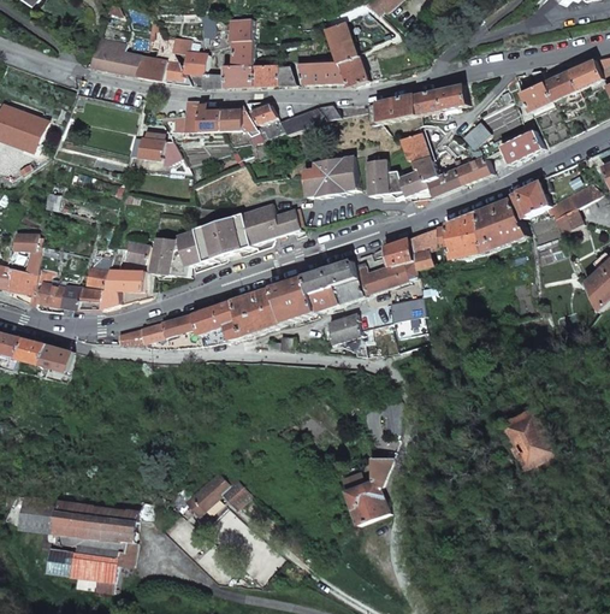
[(248,57),(247,16),(226,16),(226,23),(218,23),(218,33),(226,33),(227,43),(227,63),(248,62),(248,57)]
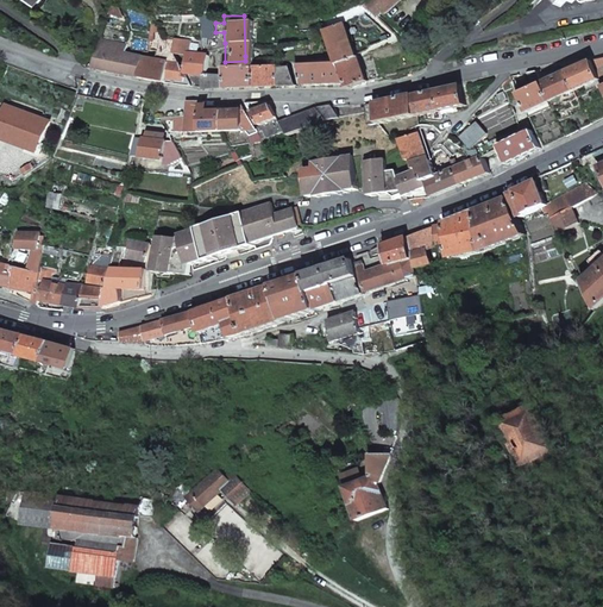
[(345,87),(365,77),(343,20),(320,26),(334,61),(343,81),(345,87)]
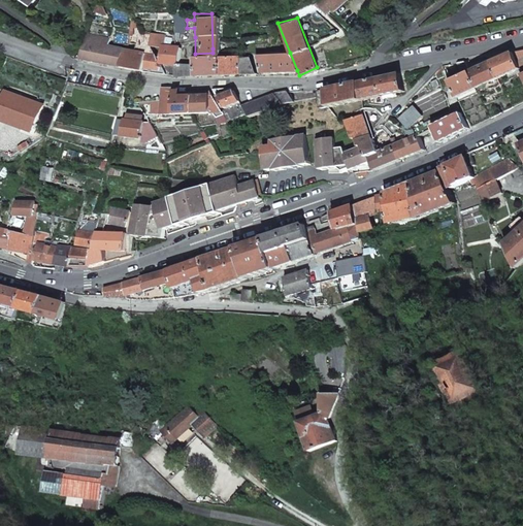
[(180,33),(180,22),(169,22),(170,34),(180,33)]
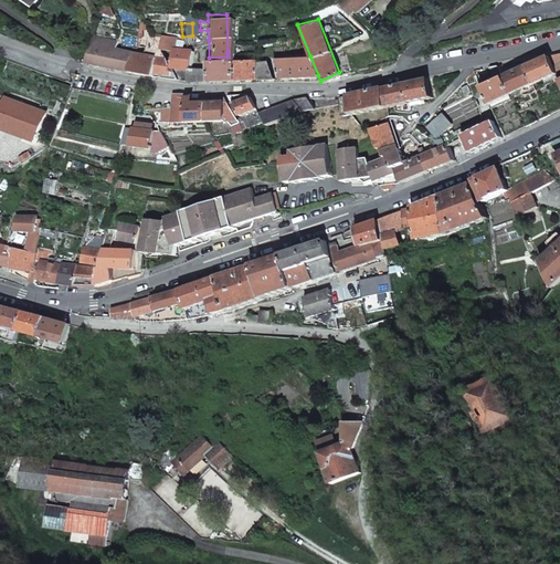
[(157,48),(170,48),(171,35),(158,33),(157,48)]
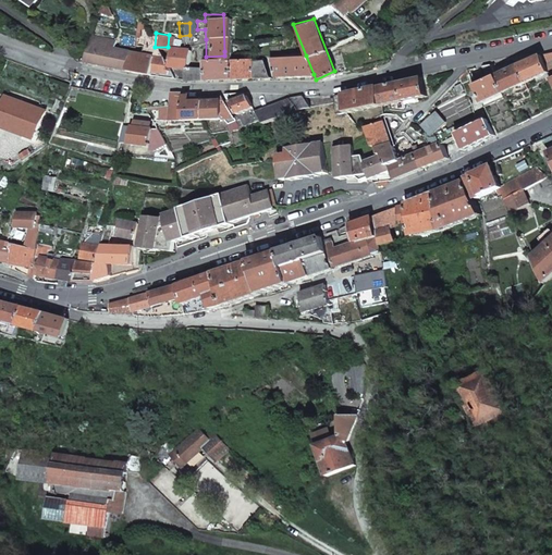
[(85,41),(81,60),(101,64),(122,69),(126,50),(85,41)]
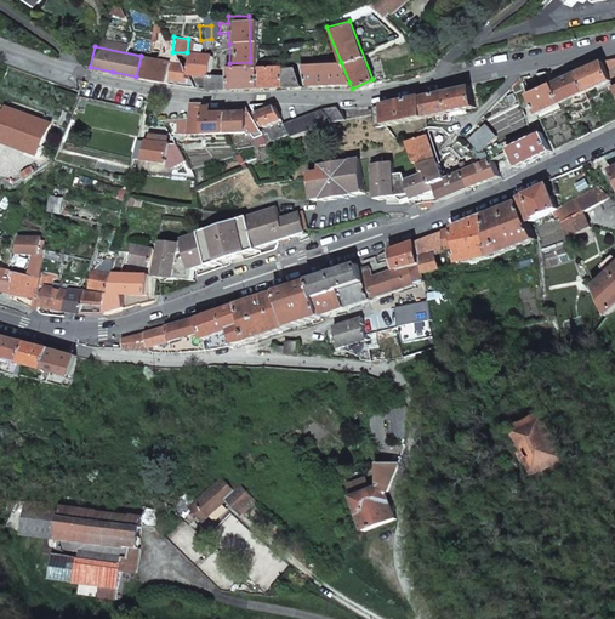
[(141,56),(136,77),(177,83),(192,85),(183,72),(172,52),(153,49),(151,58),(141,56)]
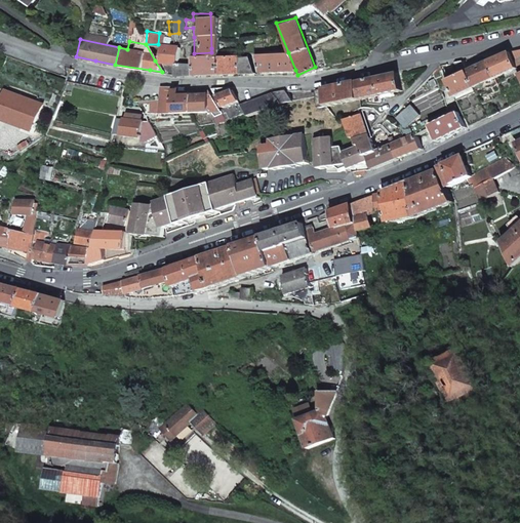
[(155,61),(162,72),(168,73),(169,61),(173,62),(174,45),(169,45),(158,44),(155,61)]
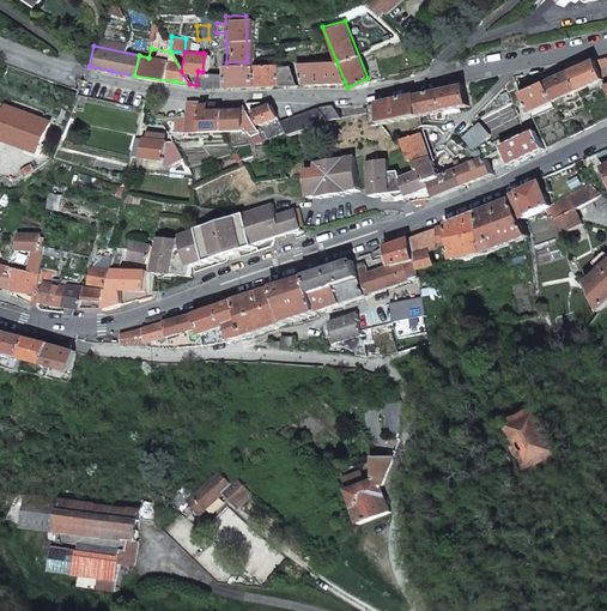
[(606,55),(590,59),(598,78),(606,73),(606,55)]
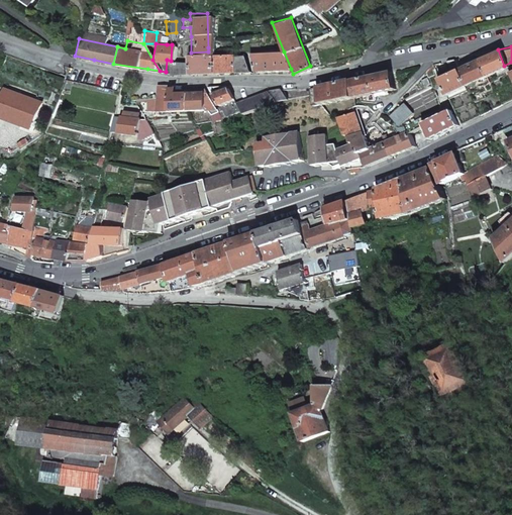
[(476,60),(484,77),(505,68),(504,66),(498,49),(476,60)]
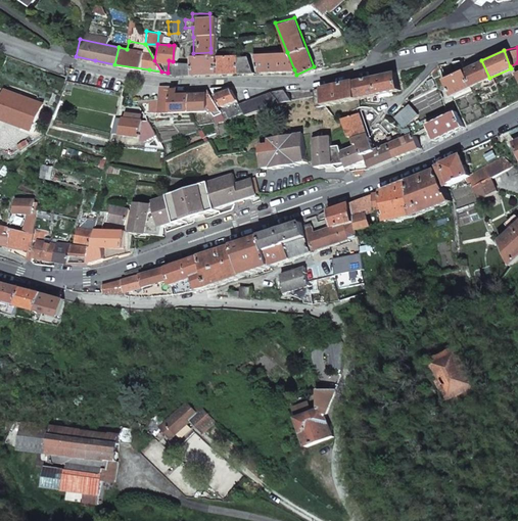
[(185,53),(187,73),(212,72),(210,52),(193,53),(185,53)]
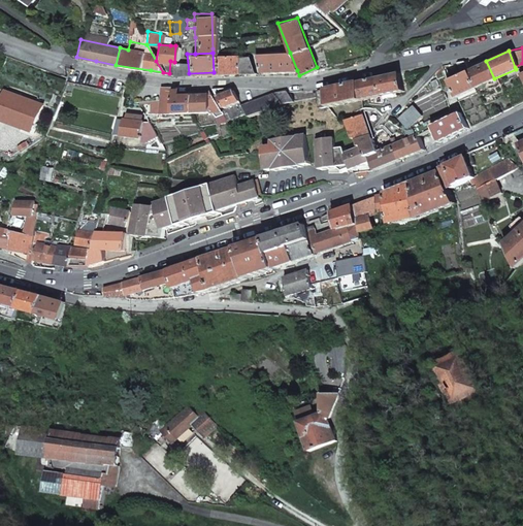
[(270,71),(297,70),(290,53),(258,54),(256,54),(258,71),(270,71)]
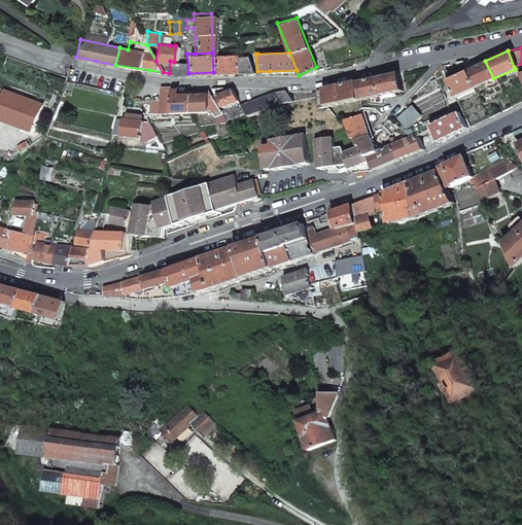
[(246,55),(236,55),(236,71),(250,71),(246,55)]
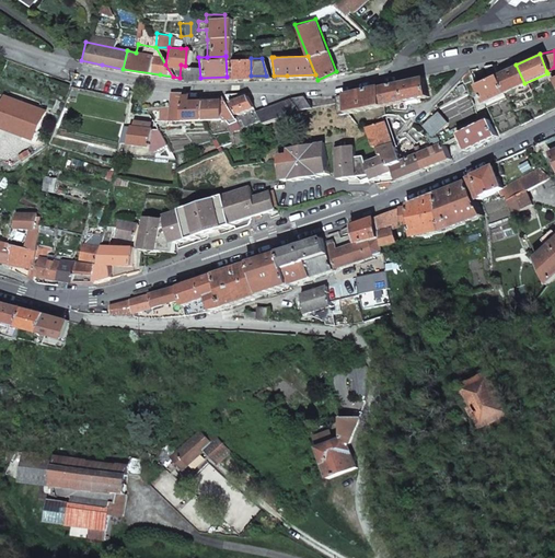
[(482,65),(487,78),(495,74),(489,64),(482,65)]
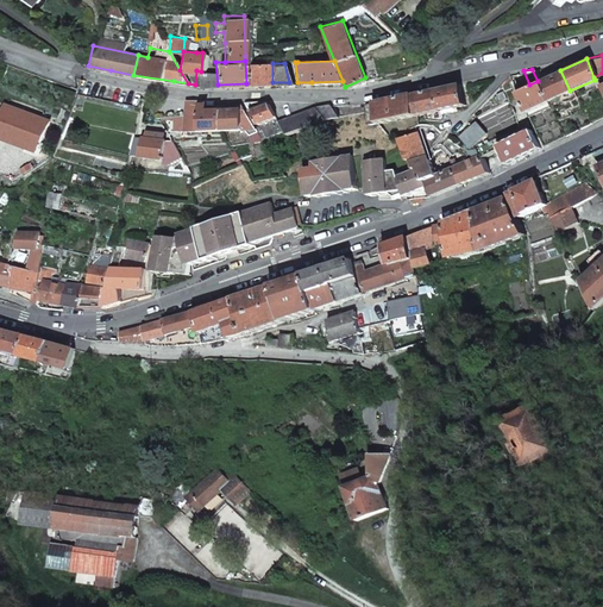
[(196,70),(195,85),(214,85),(213,72),(201,72),(196,70)]
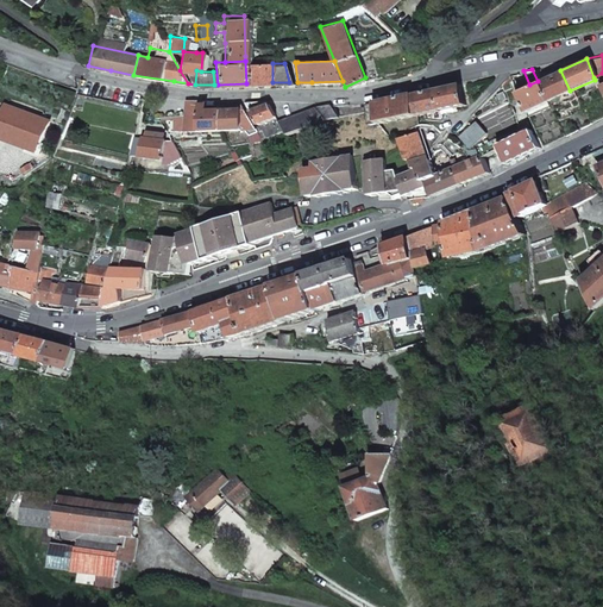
[(538,81),(546,101),(570,91),(560,70),(538,81)]
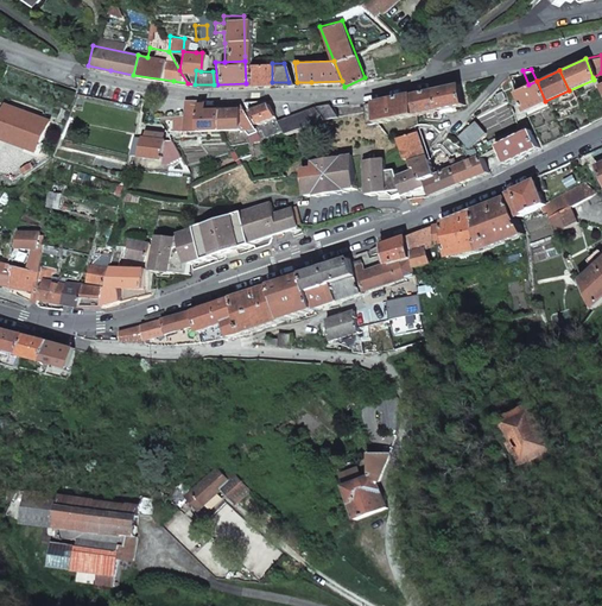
[(513,92),(524,115),(547,105),(545,101),(537,81),(528,84),(513,92)]
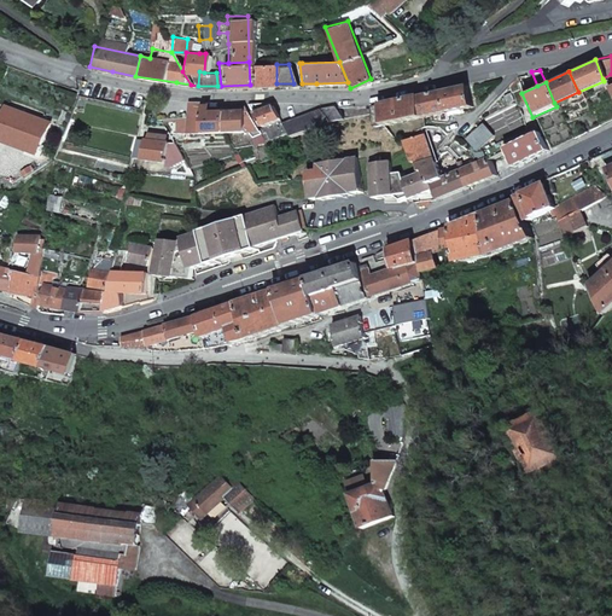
[(417,94),(423,114),(468,105),(464,85),(417,94)]
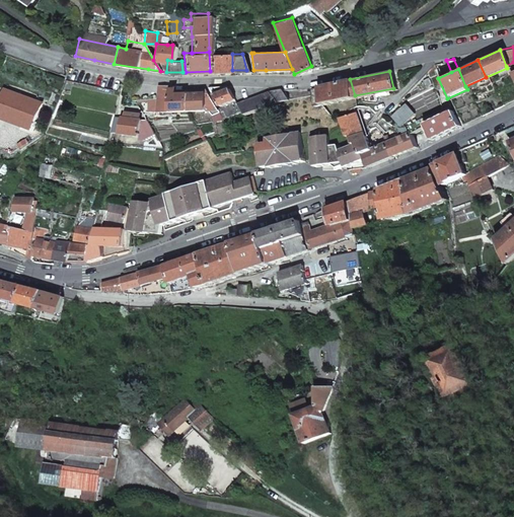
[(420,79),(423,84),(428,82),(426,76),(420,79)]
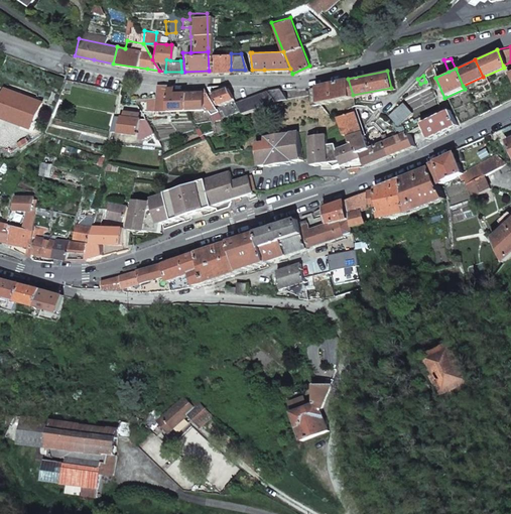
[(348,79),(336,80),(303,87),(308,94),(315,90),(320,102),(353,95),(348,79)]
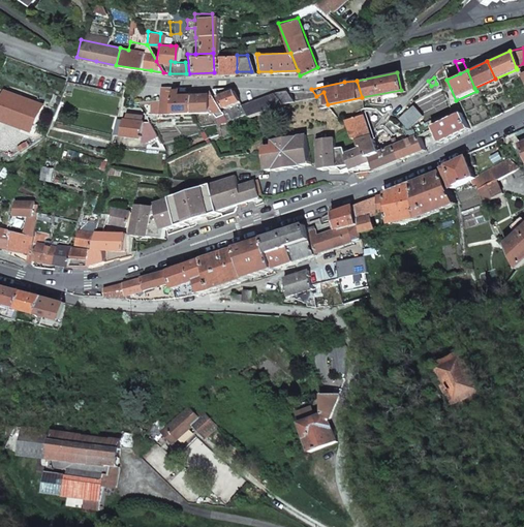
[(168,86),(156,85),(157,100),(157,113),(187,112),(187,93),(168,94),(168,88),(168,86)]
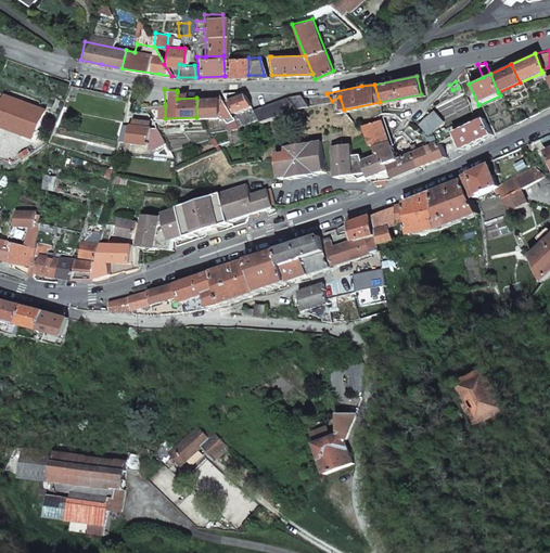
[(237,94),(234,90),(219,91),(240,123),(257,116),(252,107),(242,93),(237,94)]
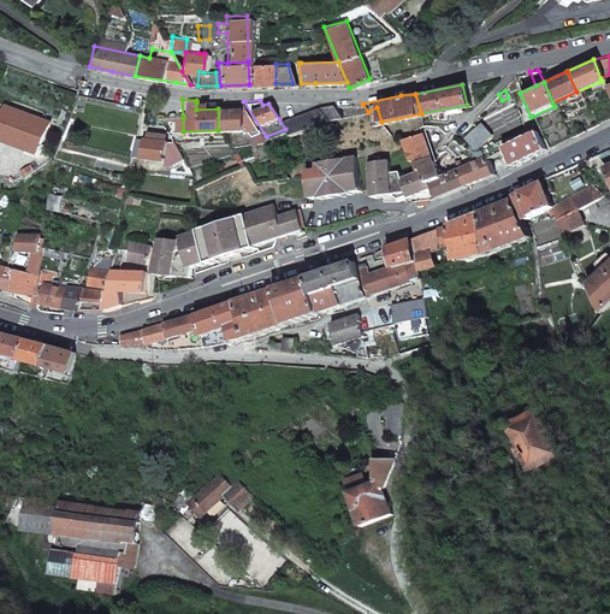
[(330,101),(315,104),(325,116),(337,113),(330,101)]
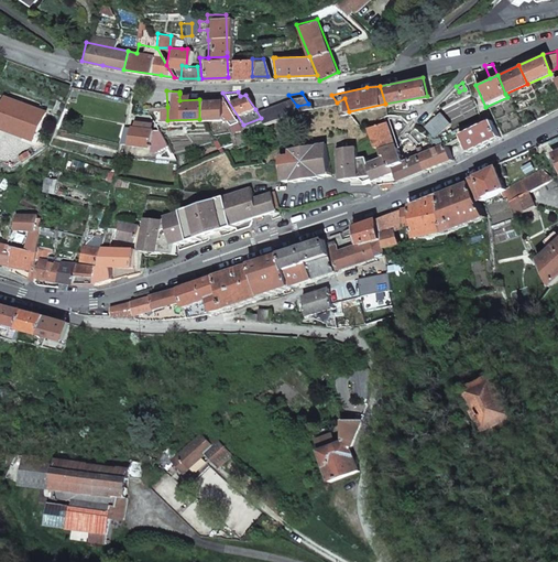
[(468,96),(472,105),(478,101),(473,93),(468,96)]
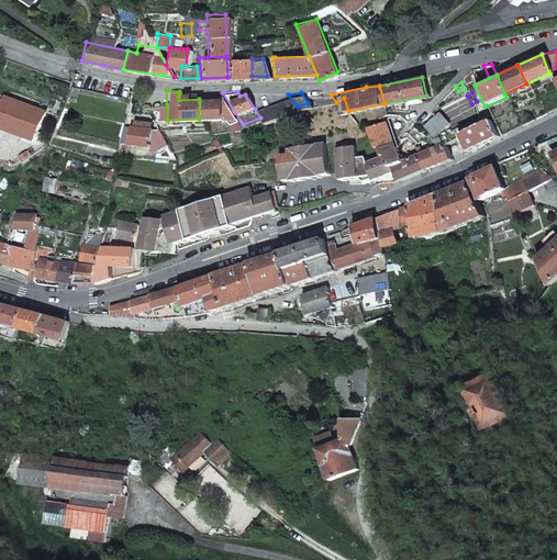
[(0,93),(0,125),(31,137),(42,109),(0,93)]
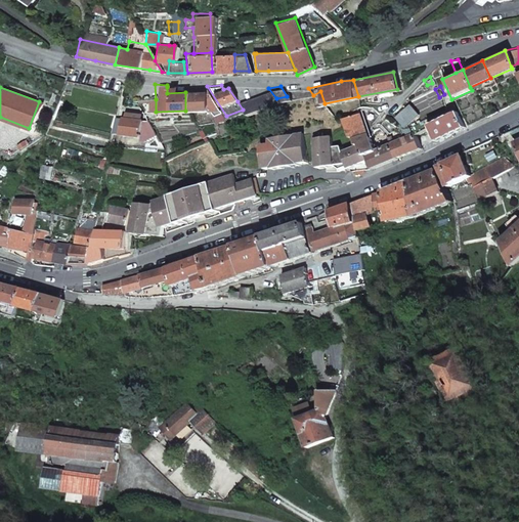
[(185,92),(185,111),(210,110),(212,114),(218,111),(204,88),(185,88),(185,92)]
